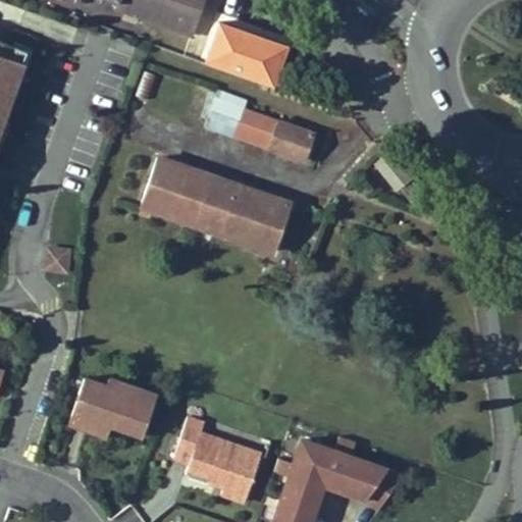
[(110,0),(119,3),(117,7),(194,35),(205,0),(110,0)]
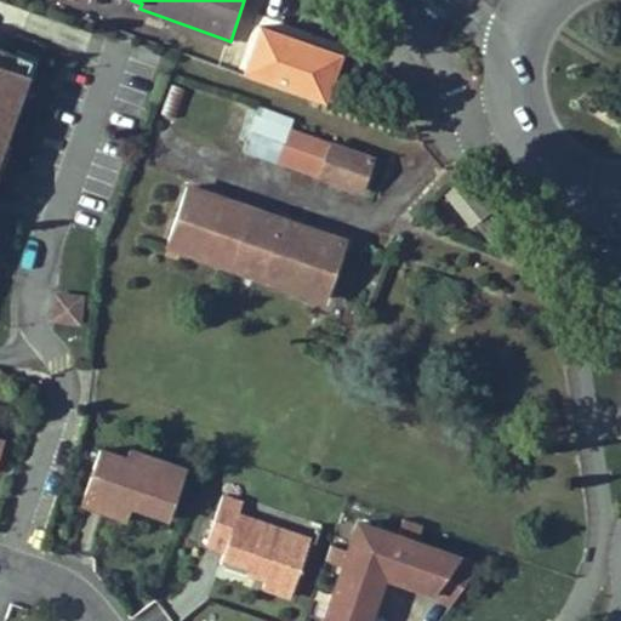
[(263,20),(245,70),(328,98),(345,49),(263,20)]
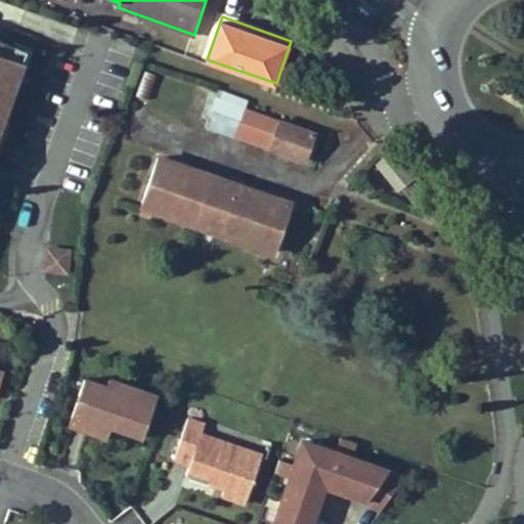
[(14,48),(0,42),(0,121),(2,122),(22,66),(10,61),(14,48)]
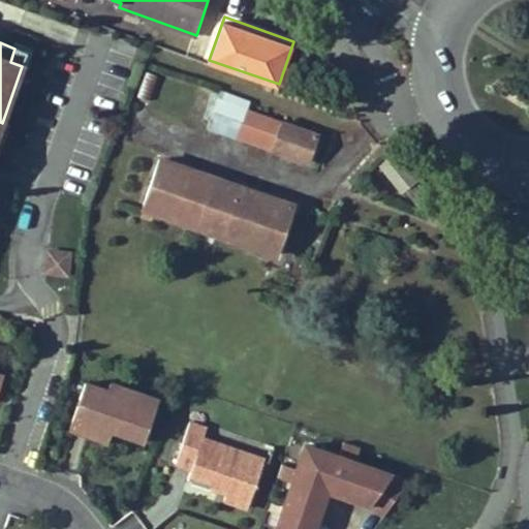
[(160,76),(149,72),(139,96),(151,101),(160,76)]
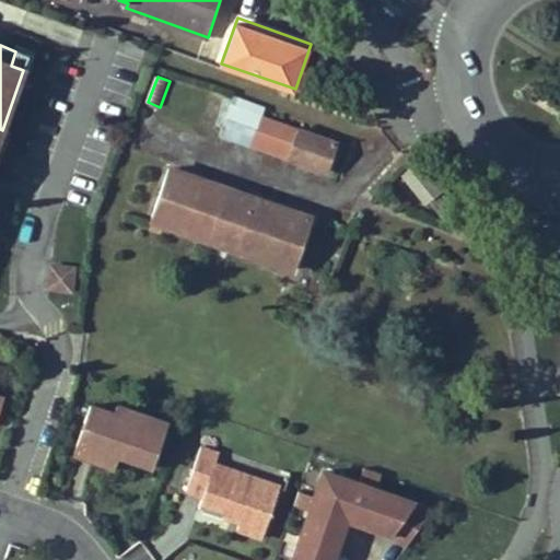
[(235,95),(228,116),(257,126),(252,144),(326,171),(336,141),(263,115),(266,106),(235,95)]
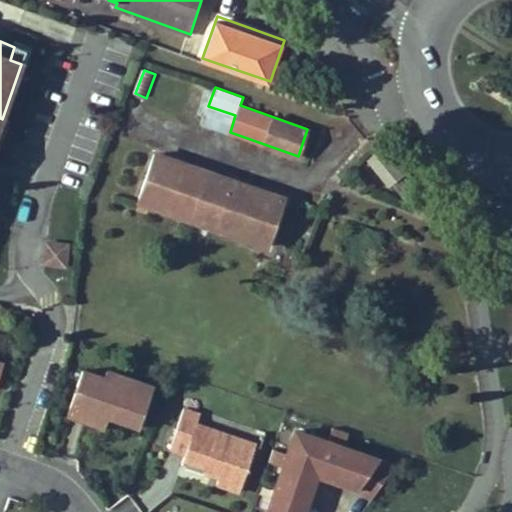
[(208,106),(203,122),(229,132),(230,132),(235,115),(208,106)]
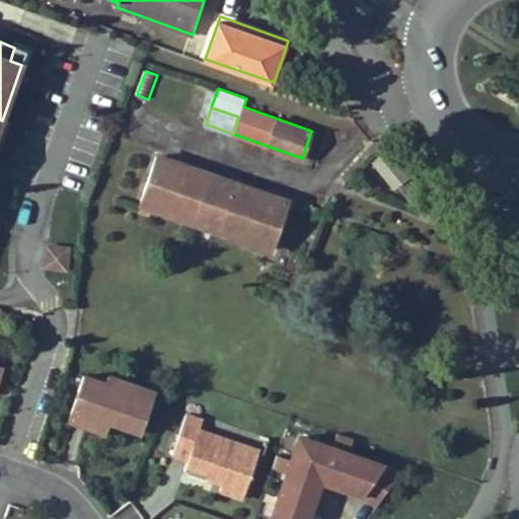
[(118,196),(141,205),(158,155),(135,147),(118,196)]
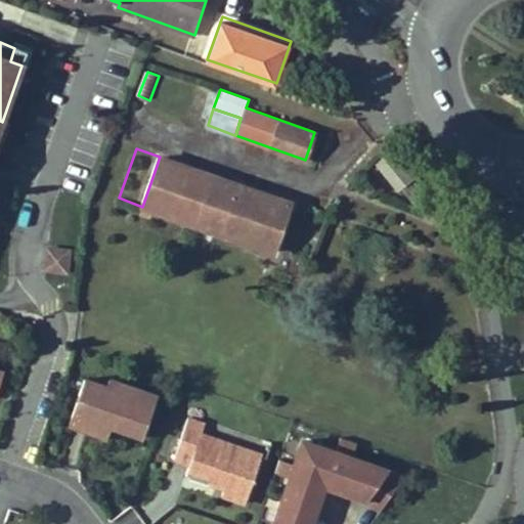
[(410,180),(391,154),(378,165),(397,191),(410,180)]
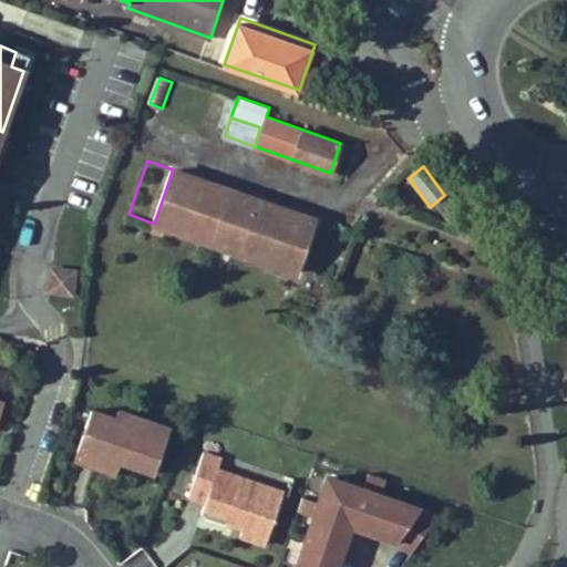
[(313,219),(173,169),(154,224),(162,226),(158,233),(168,236),(172,228),(295,272),(313,219)]
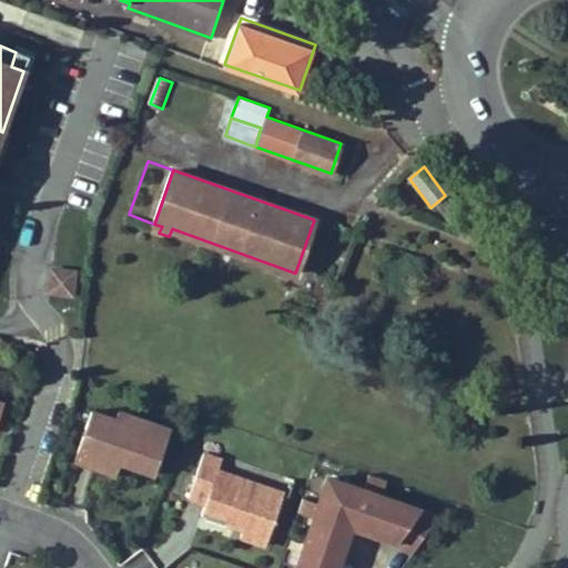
[(74,296),(77,267),(49,265),(47,294),(74,296)]
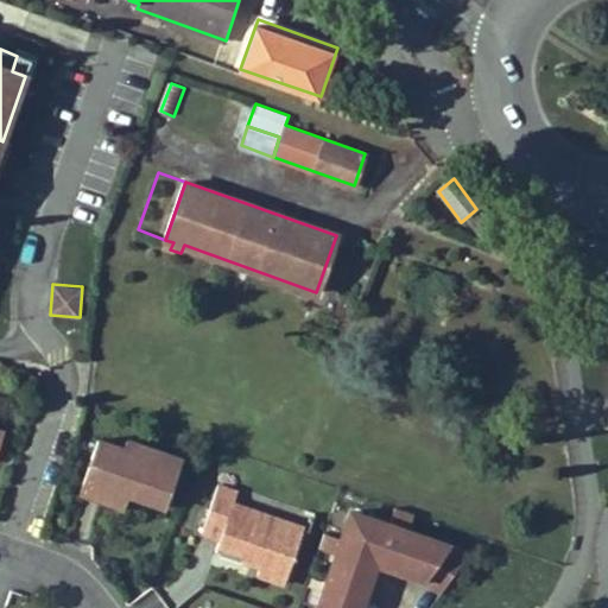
[(84,482),(111,492),(112,488),(130,494),(168,507),(183,458),(127,439),(124,448),(99,439),(84,482)]
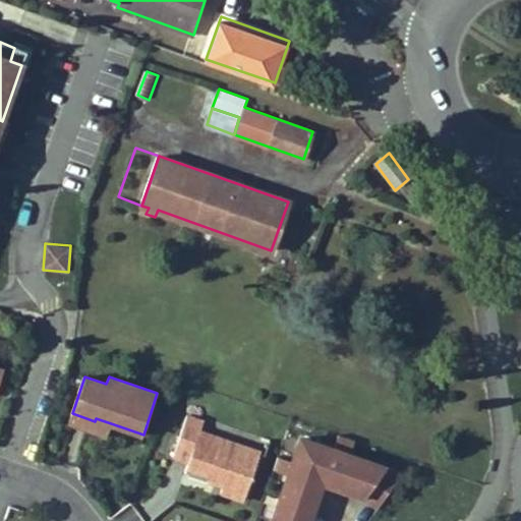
[(96,418),(95,421),(72,413),(69,420),(107,433),(111,423),(96,418)]
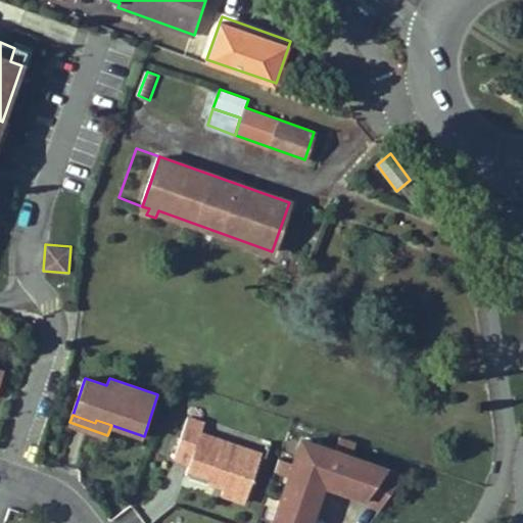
[(201,433),(205,423),(187,418),(173,460),(190,465),(188,471),(212,479),(226,483),(224,489),(223,494),(245,503),(262,455),(263,454),(201,433)]
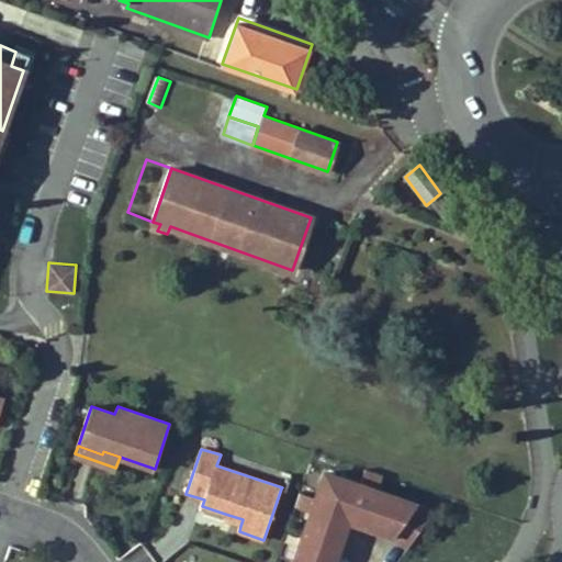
[(370,514),(367,525),(393,534),(409,546),(434,510),(378,491),(384,475),(367,469),(361,485),(325,473),(316,498),(301,493),(296,507),(312,513),(293,561),(334,561),(349,519),(353,507),(370,514)]
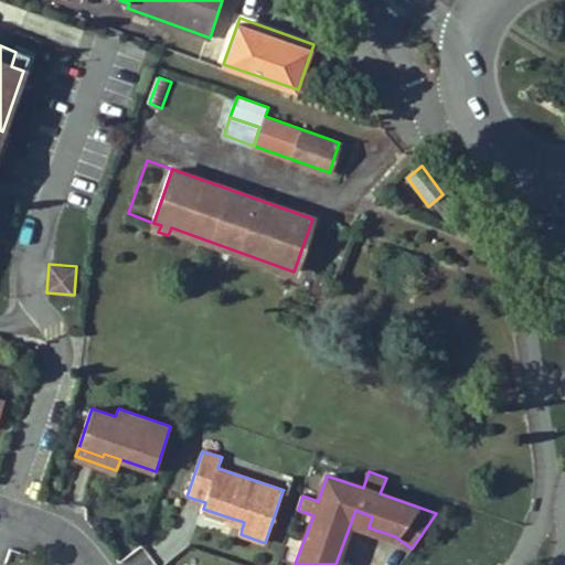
[(372,516),(355,510),(351,522),(369,528),(372,516)]
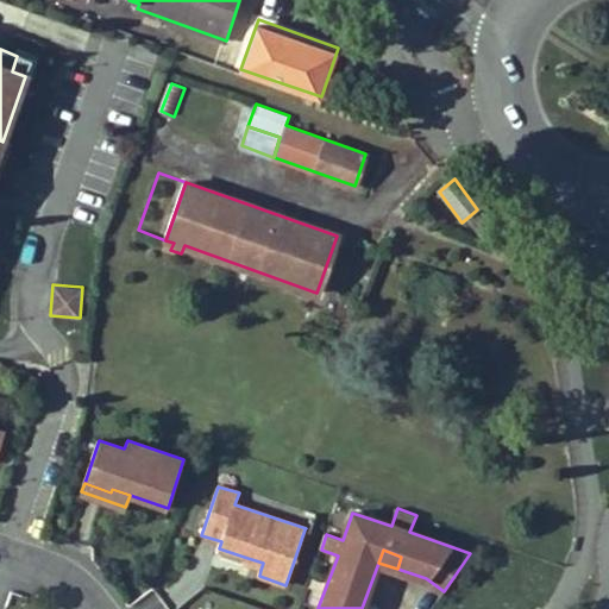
[(248,558),(245,565),(261,570),(263,563),(248,558)]
